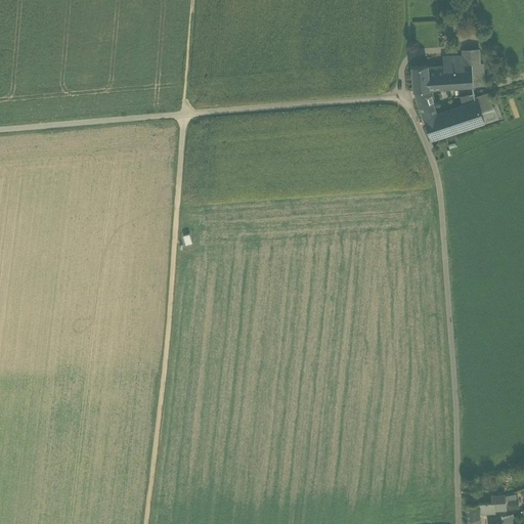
[(450,17),(450,23),(450,32),(461,33),(461,17),(450,17)]
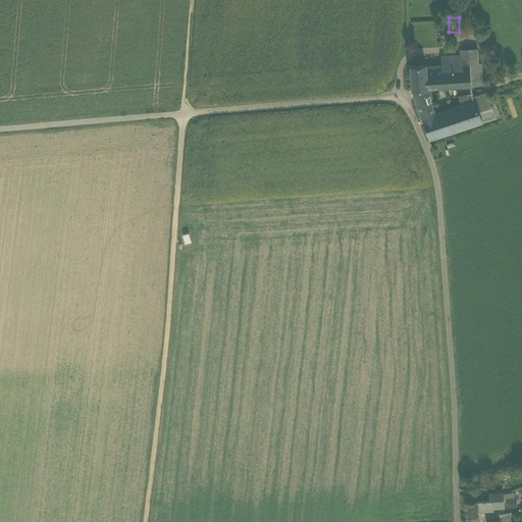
[(436,32),(449,32),(449,22),(437,22),(436,32)]
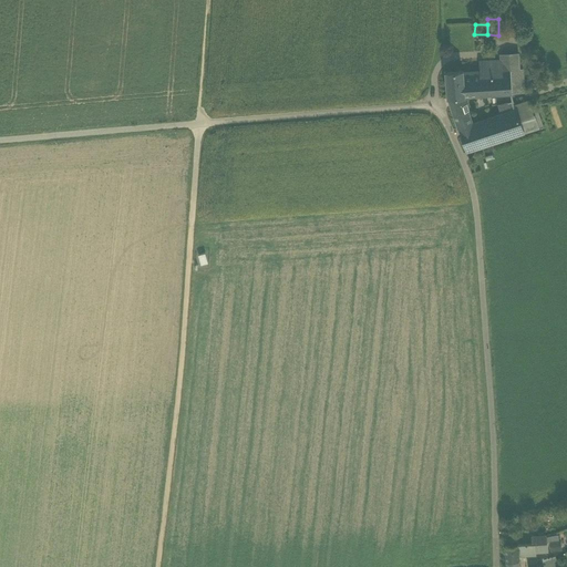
[(501,52),(501,60),(502,71),(518,69),(517,51),(501,52)]
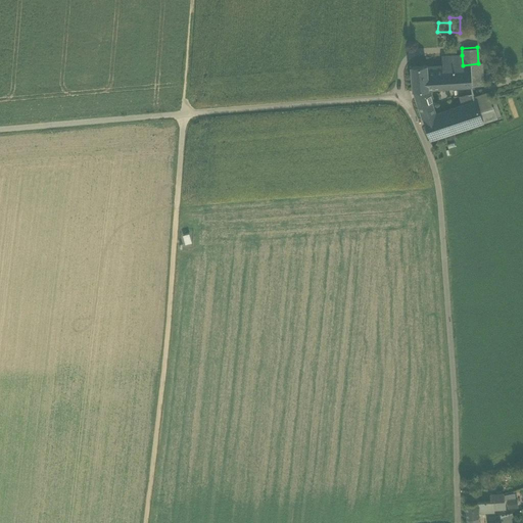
[(480,84),(478,63),(463,65),(462,55),(441,56),(442,66),(443,87),(480,84)]
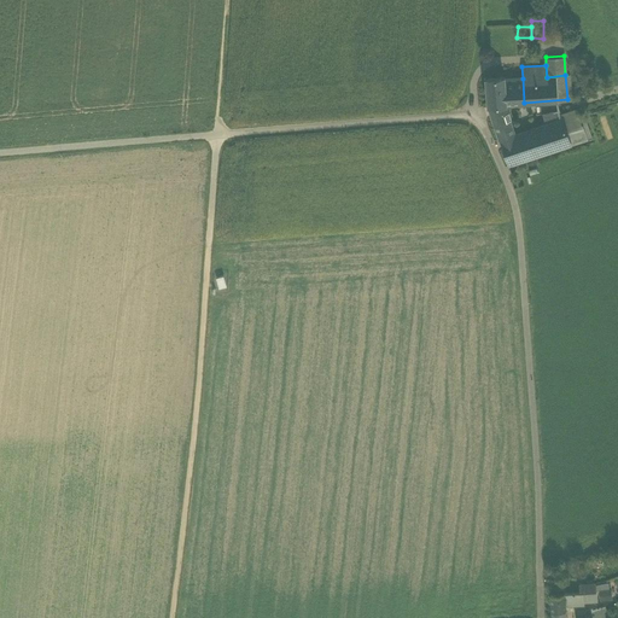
[(485,79),(488,105),(503,104),(524,103),(523,79),(505,80),(505,76),(485,79)]
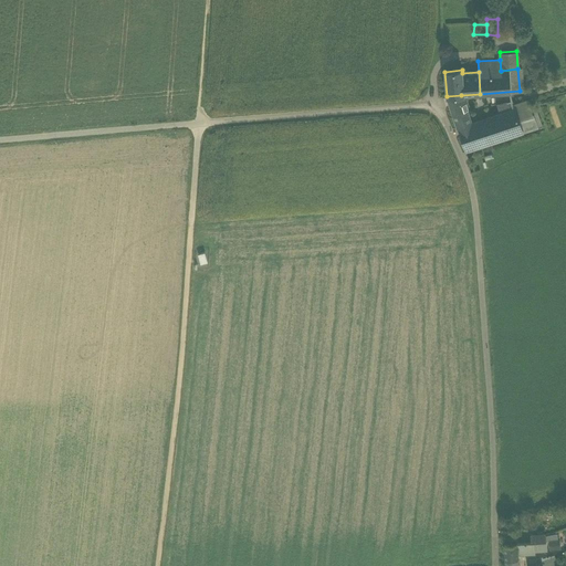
[(447,96),(451,108),(464,104),(461,95),(447,96)]
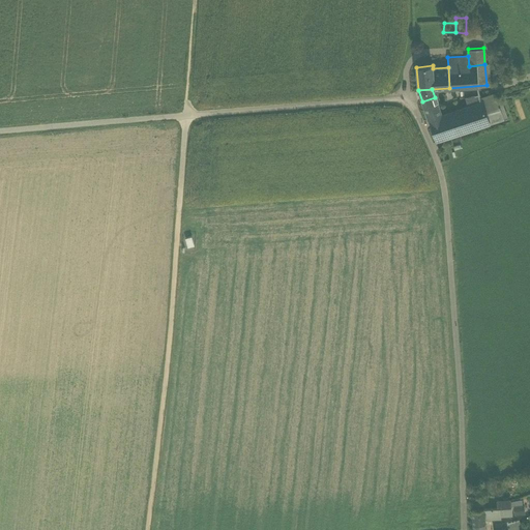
[(495,92),(479,97),(480,100),(481,101),(494,97),(496,101),(498,100),(495,92)]
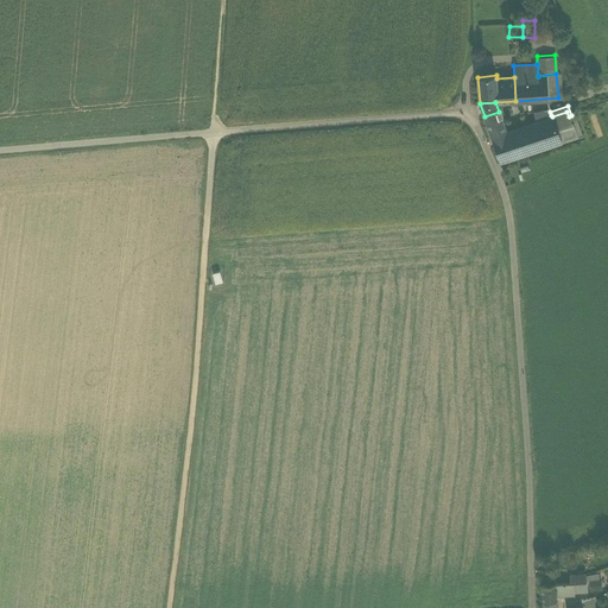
[(533,112),(536,121),(551,115),(550,112),(549,108),(533,112)]
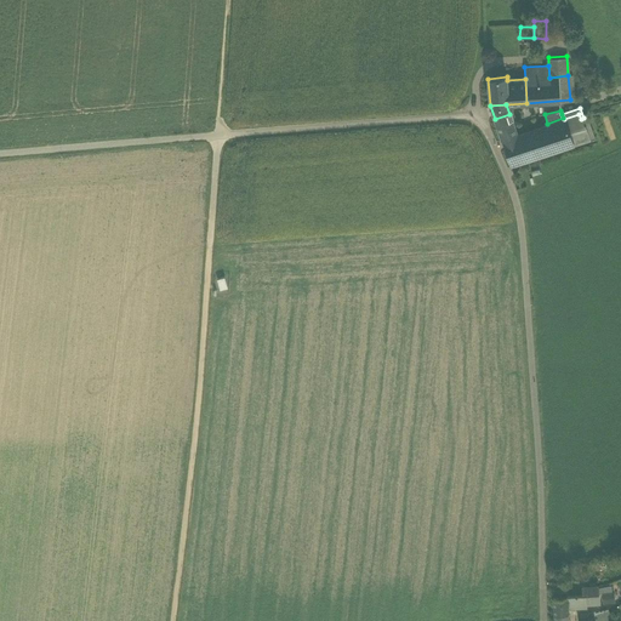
[(517,135),(510,114),(495,119),(502,140),(517,135)]
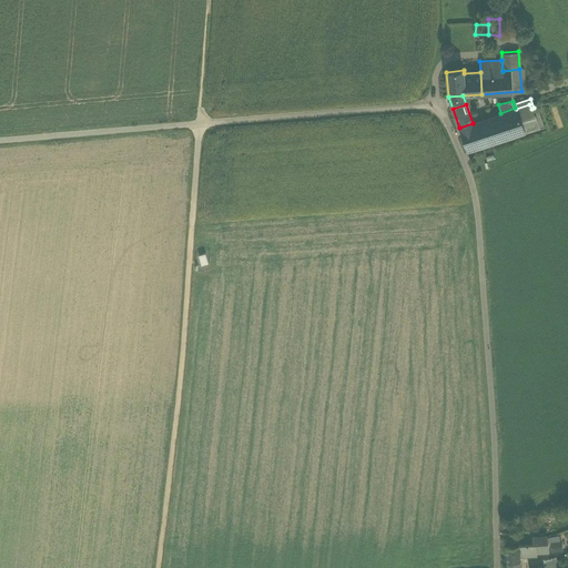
[(529,104),(516,109),(524,132),(538,128),(531,109),(529,104)]
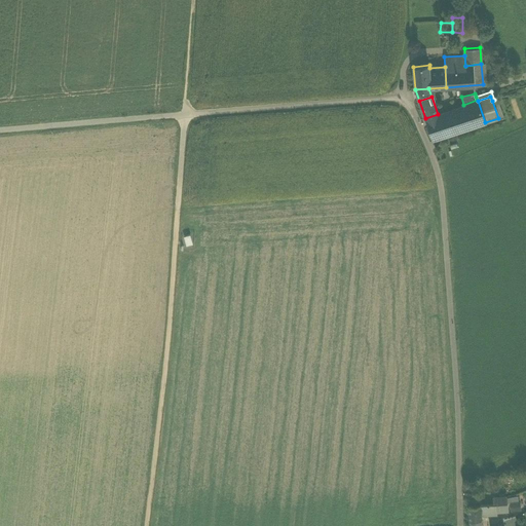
[(494,100),(492,101),(498,118),(502,116),(496,99),(494,100)]
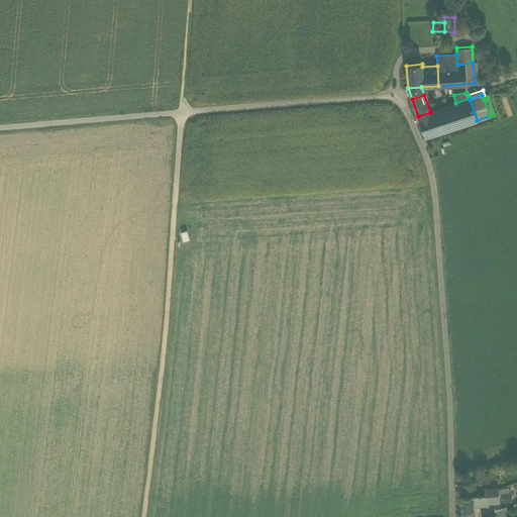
[(455,103),(430,112),(418,116),(426,138),(477,120),(470,99),(469,98),(455,103)]
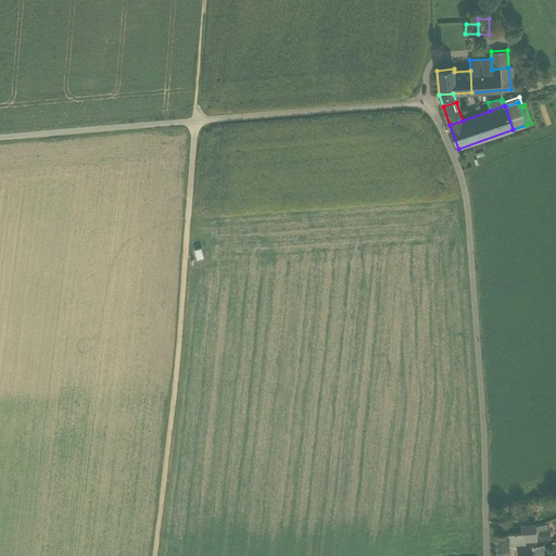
[(547,530),(539,530),(539,532),(540,542),(551,541),(550,530),(547,530)]
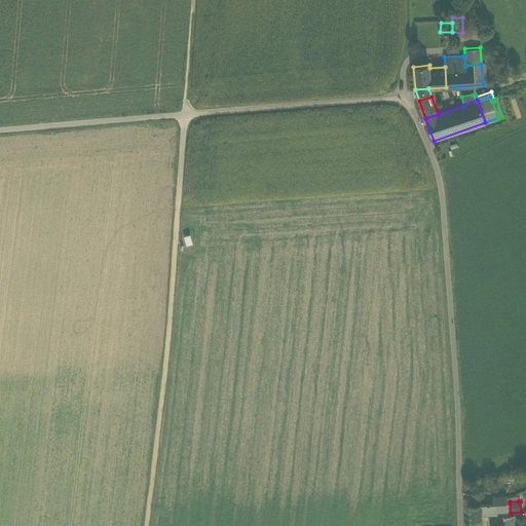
[(509,513),(508,503),(493,504),(481,505),(481,514),(509,513)]
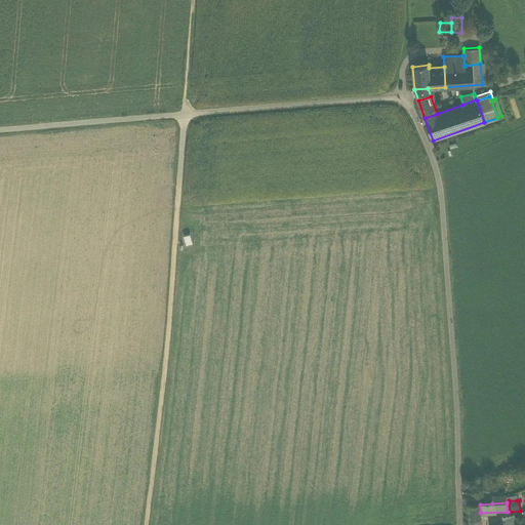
[(468,505),(469,520),(480,519),(480,513),(480,505),(468,505)]
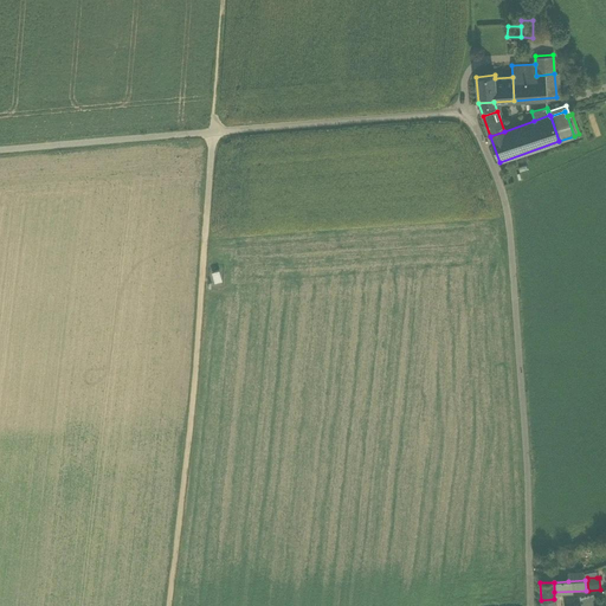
[(595,605),(593,594),(584,595),(587,605),(592,605),(595,605)]
